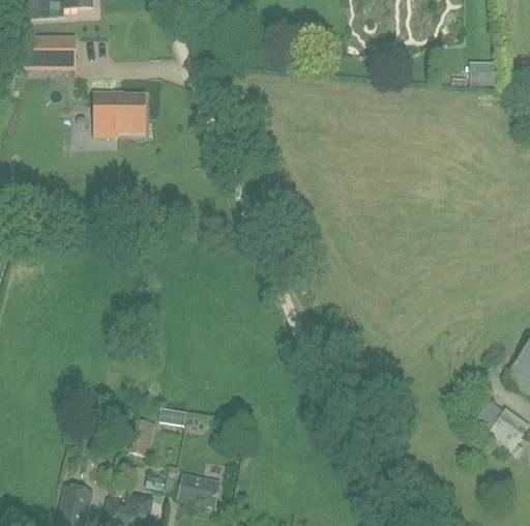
[(92,5),(91,0),(18,0),(20,18),(64,16),(63,7),(92,5)]
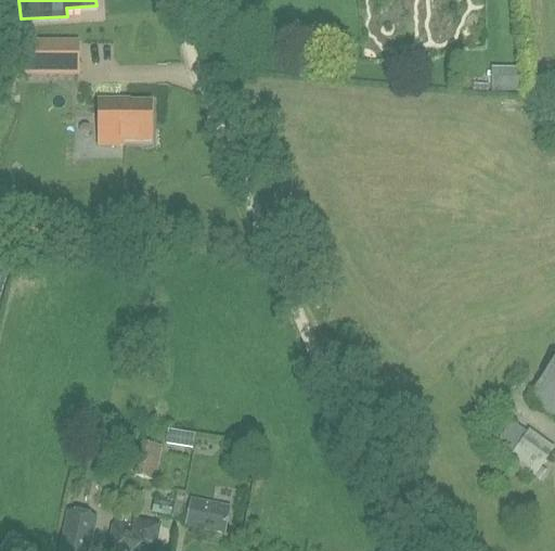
[(25,40),(25,71),(77,71),(77,40),(25,40)]
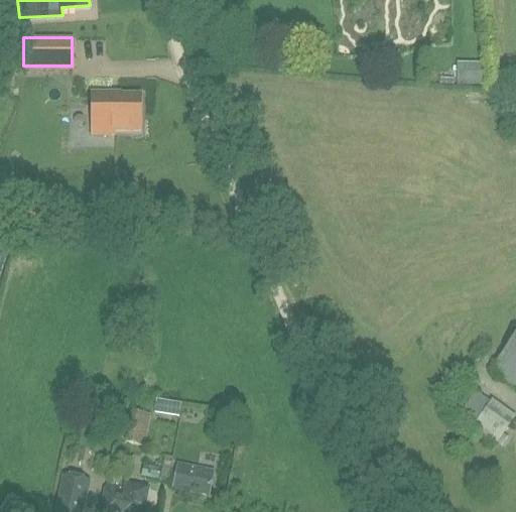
[(491,45),(462,46),(462,65),(491,65),(491,45)]
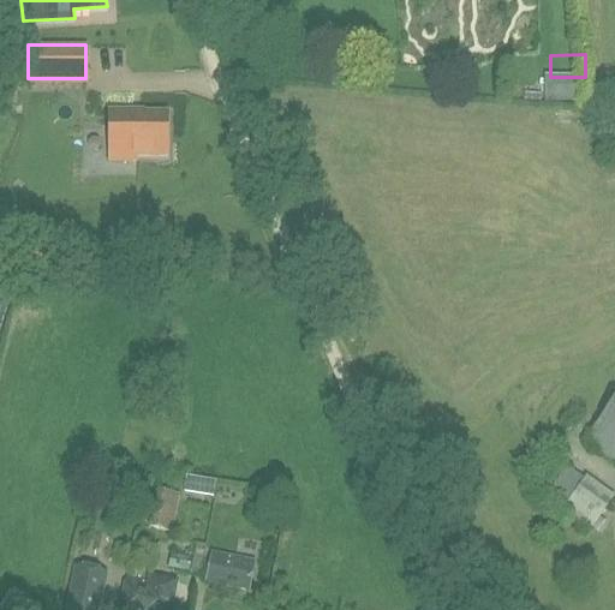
[(109,109),(109,156),(136,156),(136,153),(166,153),(166,112),(130,112),(130,109),(109,109)]
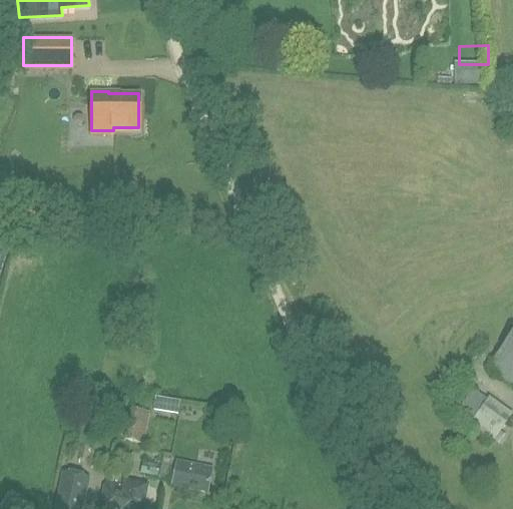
[(488,394),(469,424),(493,440),(512,411),(488,394)]
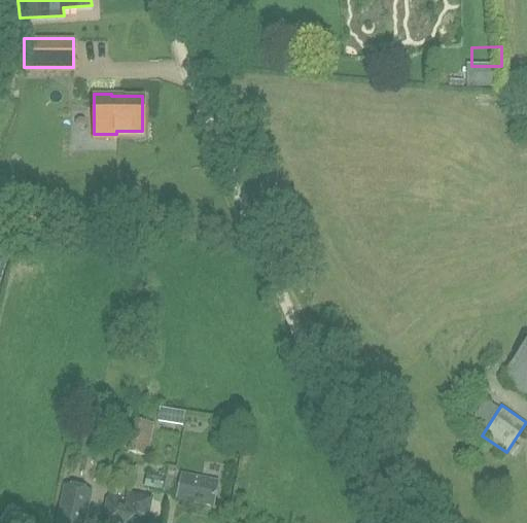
[(172,447),(146,443),(141,476),(167,480),(172,447)]
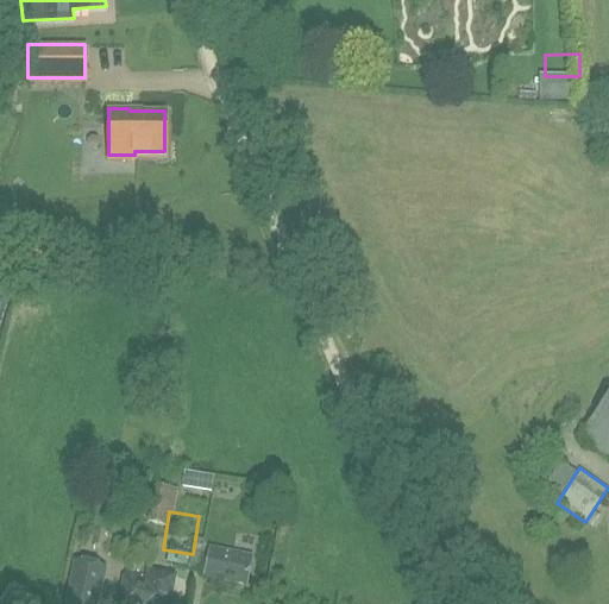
[(209,545),(203,573),(246,582),(252,553),(209,545)]
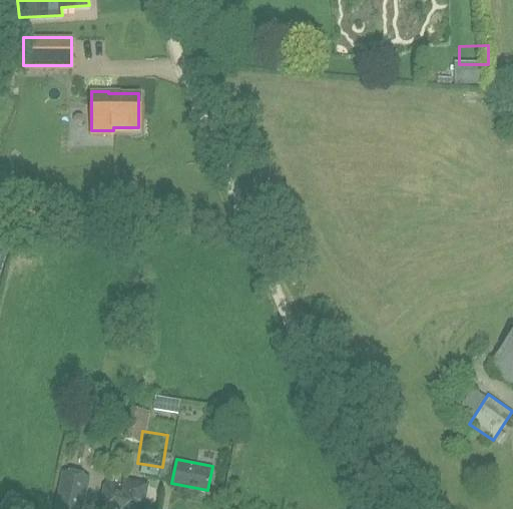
[(80,508),(84,495),(87,478),(63,473),(60,490),(56,508),(80,508)]
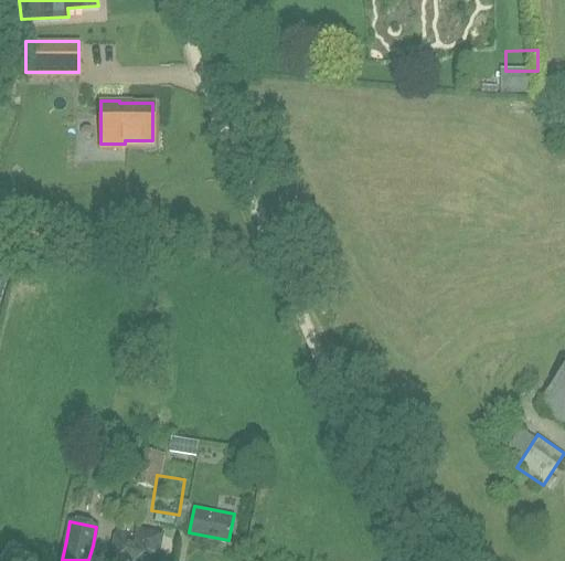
[(156,560),(162,532),(140,528),(137,527),(136,531),(116,528),(109,560),(156,560)]
